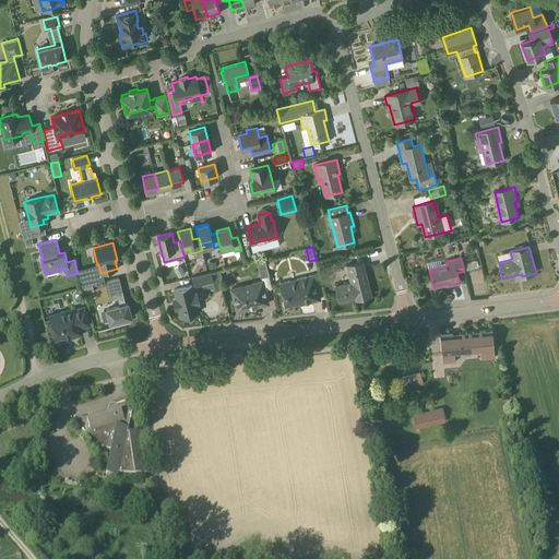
[(261,277),(269,275),(264,259),(257,260),(261,277)]
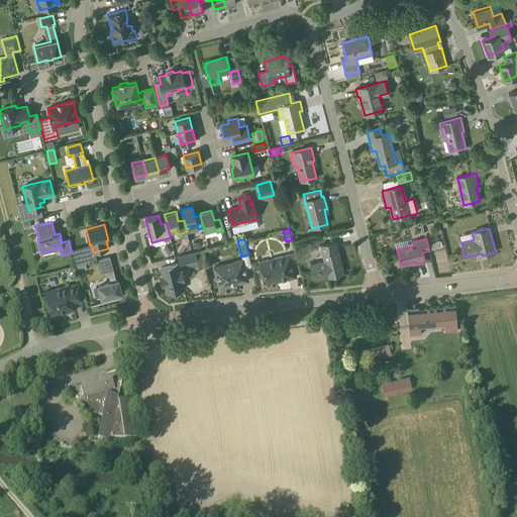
[(328,277),(343,273),(335,241),(320,245),(324,261),(310,265),(313,279),(328,275),(328,277)]
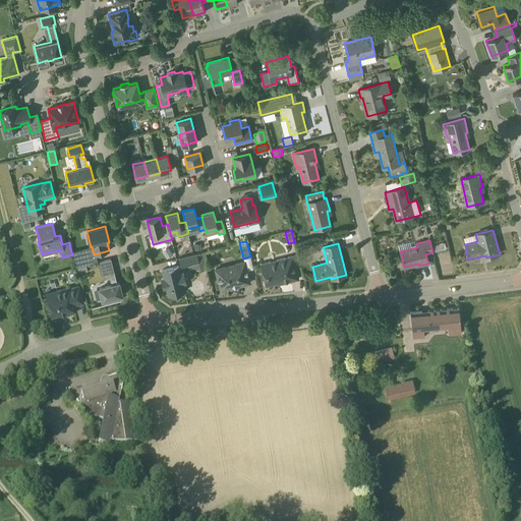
[(72,254),(74,258),(76,267),(93,263),(91,255),(94,254),(92,246),(91,247),(71,251),(72,254)]
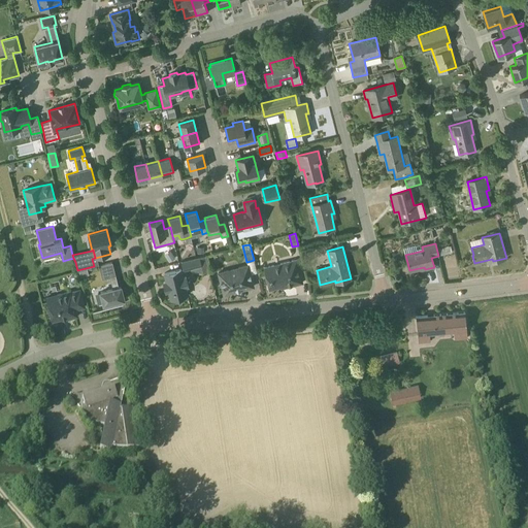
[(170,251),(164,255),(169,263),(176,260),(170,251)]
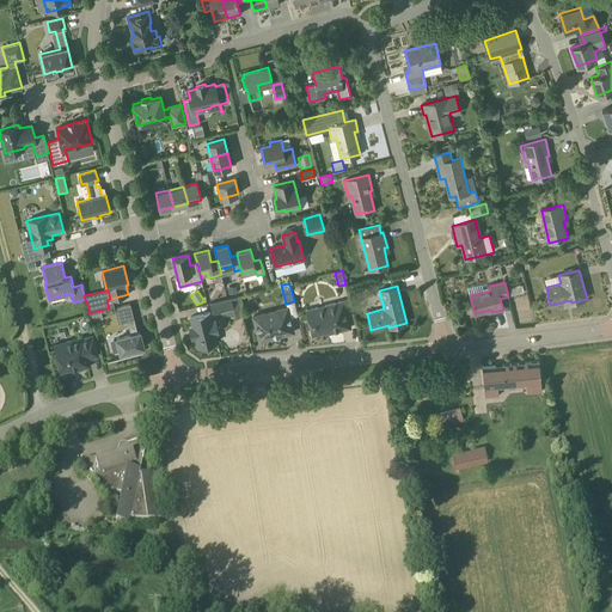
[(213,313),(233,308),(231,298),(210,303),(213,313)]
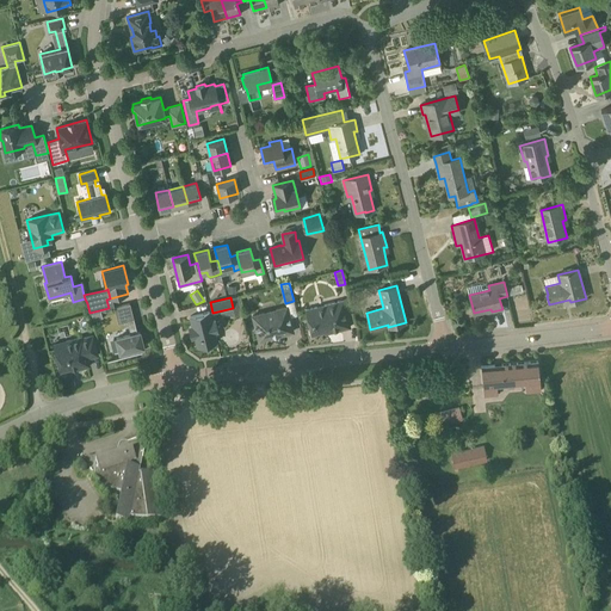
[(331,332),(350,327),(344,300),(306,309),(312,334),(331,329),(331,332)]
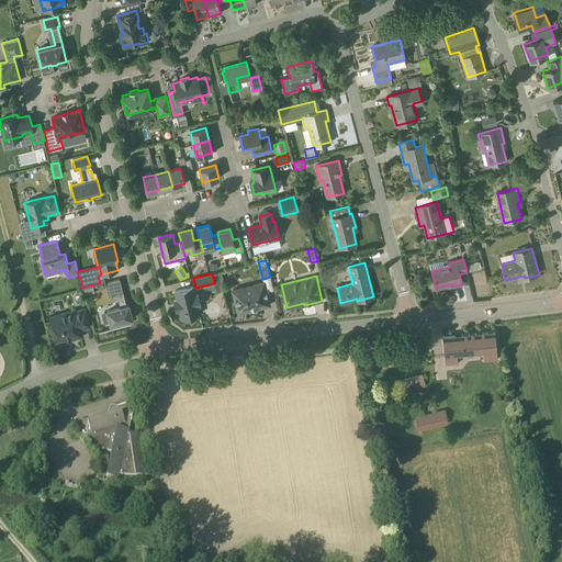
[(109,296),(117,295),(117,294),(123,293),(120,279),(105,282),(109,296)]
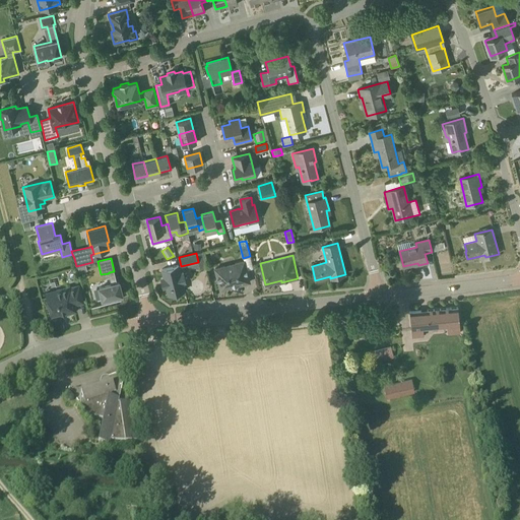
[(220,289),(250,281),(244,261),(215,268),(220,289)]
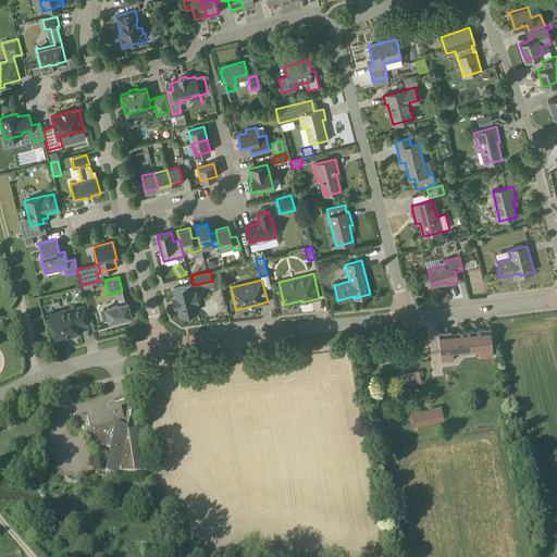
[(91,283),(84,285),(85,292),(94,289),(91,283)]
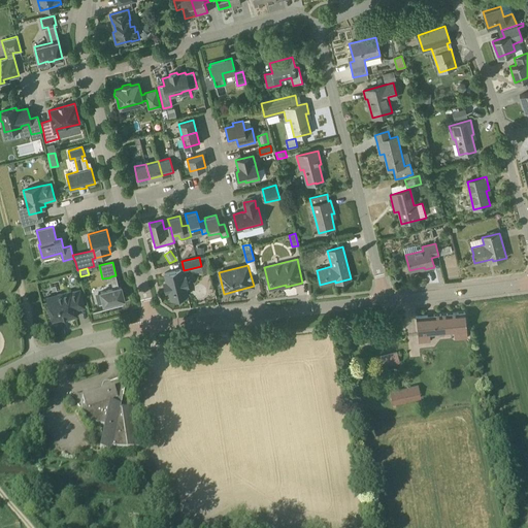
[(183,277),(180,269),(164,273),(166,282),(163,282),(166,292),(169,291),(171,299),(176,298),(178,300),(182,299),(183,296),(188,295),(186,289),(186,287),(189,286),(186,276),(183,277)]
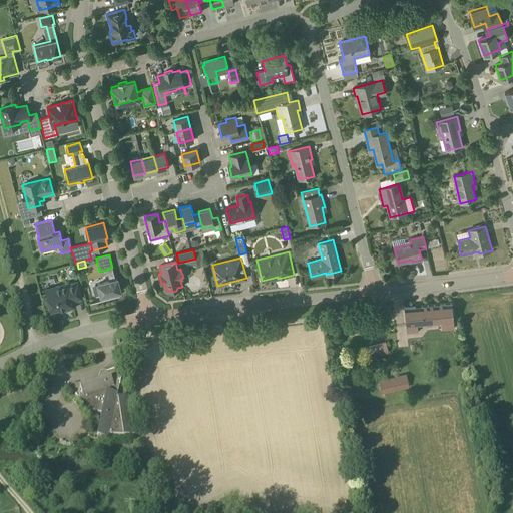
[(112,268),(107,269),(107,270),(109,281),(98,284),(102,300),(119,295),(118,295),(117,291),(120,291),(117,279),(115,279),(112,268)]
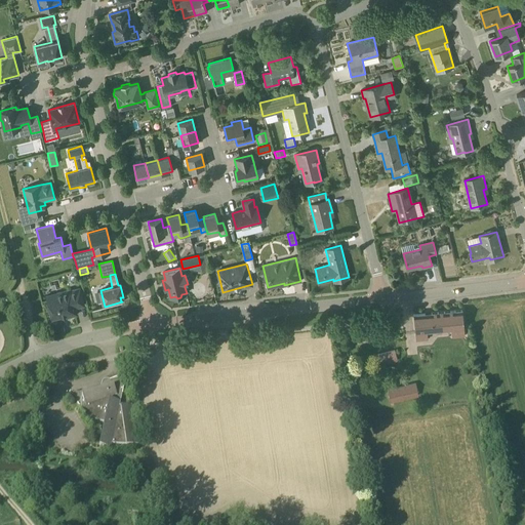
[(84,305),(80,288),(71,290),(71,289),(46,295),(52,318),(62,316),(63,318),(77,314),(75,308),(84,305)]
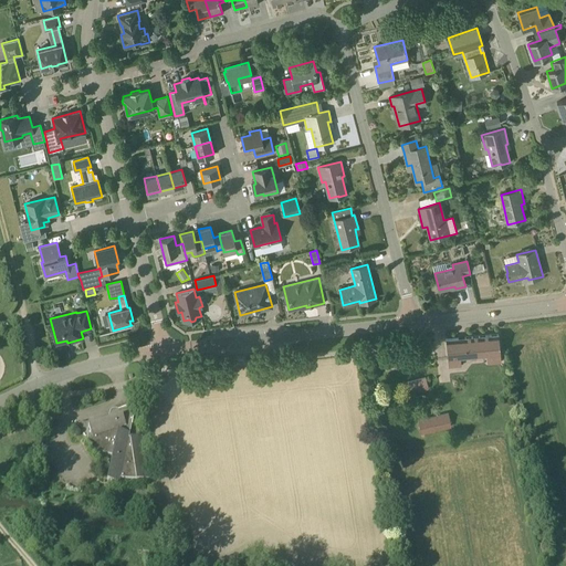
[(448,366),(461,365),(461,357),(500,354),(499,334),(446,339),(448,366)]
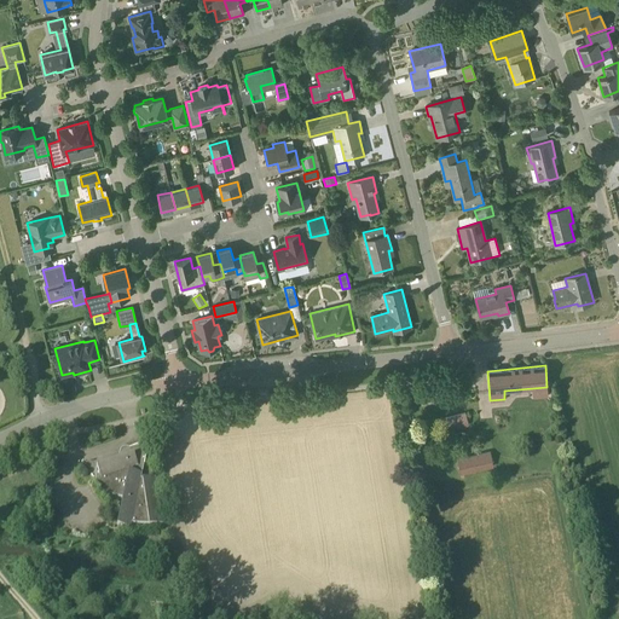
[(451,431),(469,424),(466,414),(447,418),(451,431)]
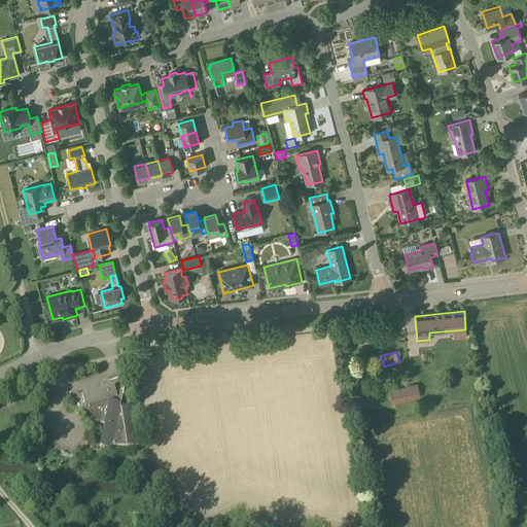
[(121,401),(123,396),(126,383),(123,381),(103,384),(104,391),(81,398),(85,410),(80,411),(83,417),(85,418),(86,419),(93,422),(99,424),(103,426),(99,448),(110,452),(112,447),(125,448),(138,447),(132,408),(120,407),(121,401)]
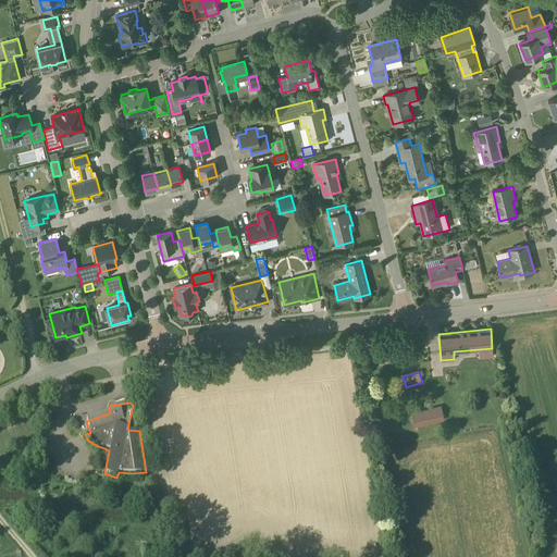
[(415,426),(444,420),(441,406),(412,413),(415,426)]
